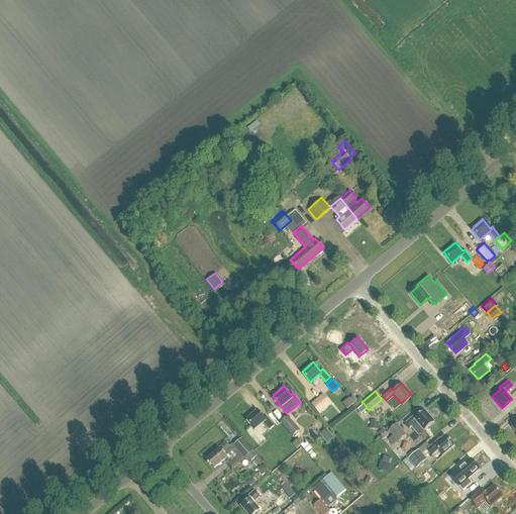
[(322,392),(310,402),(319,412),(331,402),(322,392)]
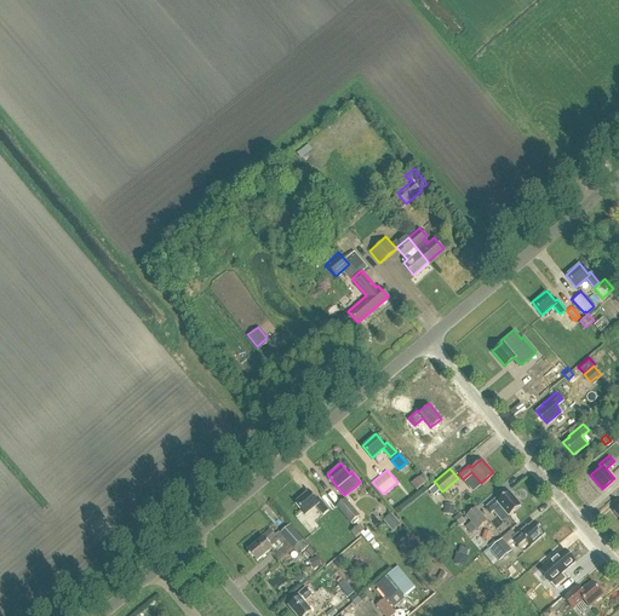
[(419,485),(427,478),(422,472),(413,478),(419,485)]
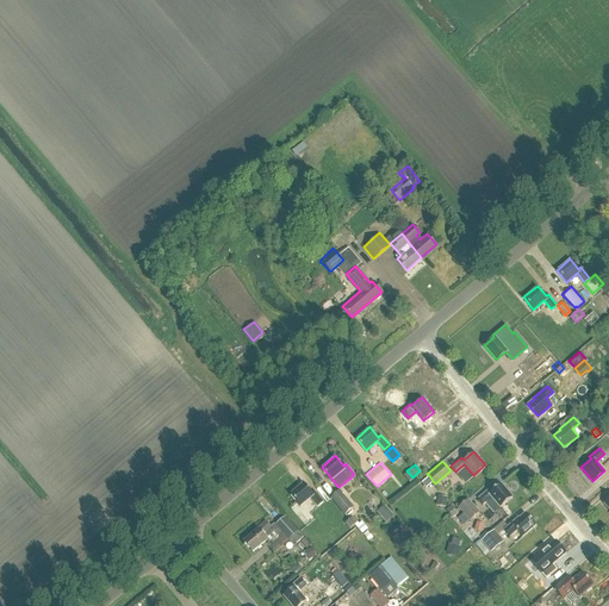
[(318,504),(324,499),(315,489),(312,492),(304,481),(290,493),(299,505),(311,495),(318,504)]
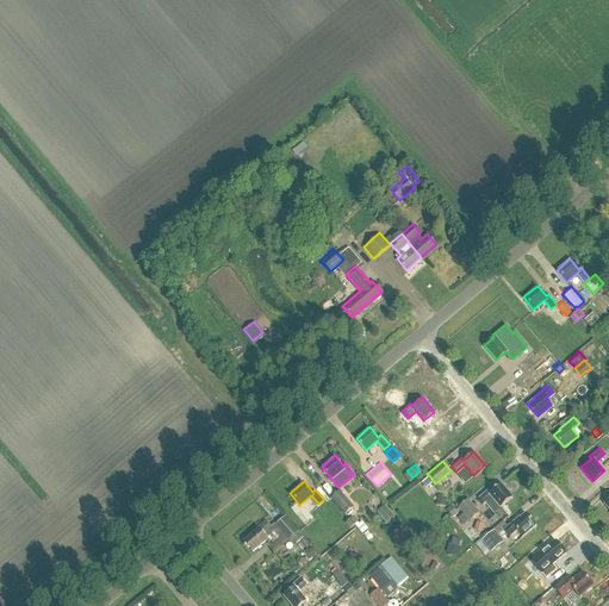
[(485,500),(493,510),(499,505),(499,506),(511,495),(501,482),(490,491),(488,488),(477,497),(482,503),(485,500)]
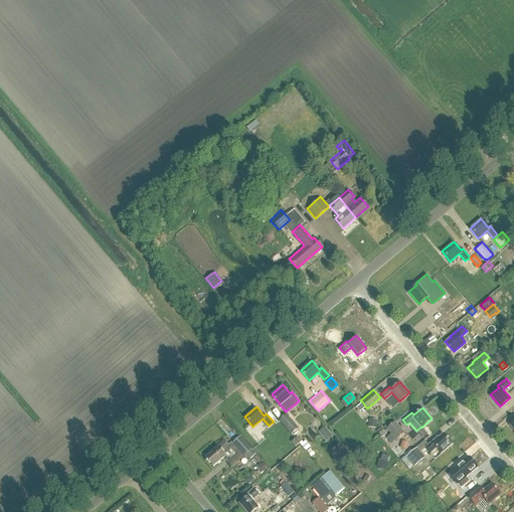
[(287,411),(279,418),(292,433),(299,427),(287,411)]
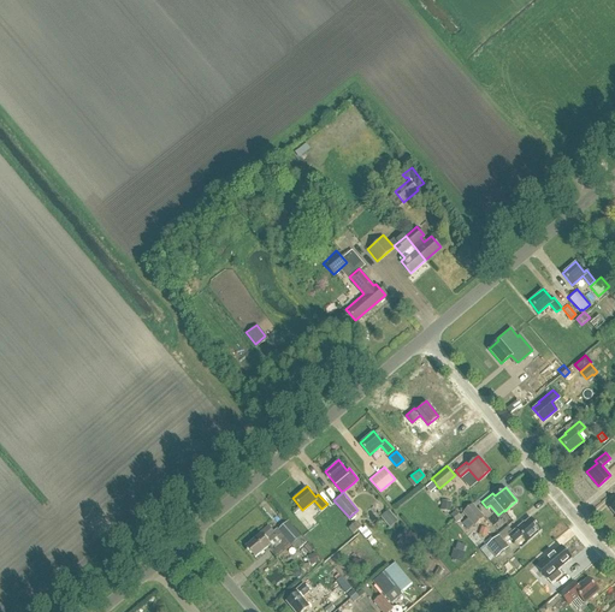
[(441,507),(450,510),(453,499),(443,498),(441,507)]
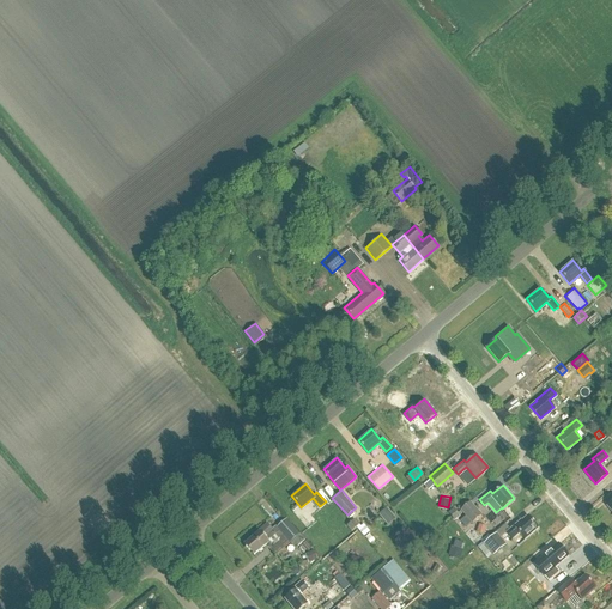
[(413,497),(407,500),(412,507),(418,504),(413,497)]
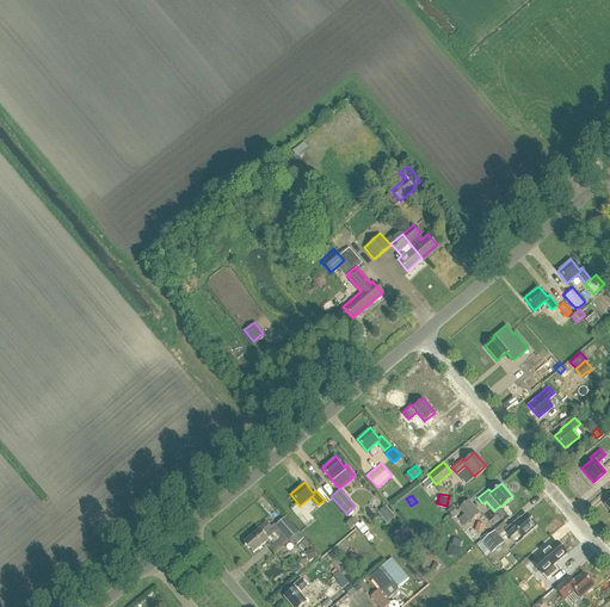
[(468,497),(458,506),(470,519),(480,511),(468,497)]
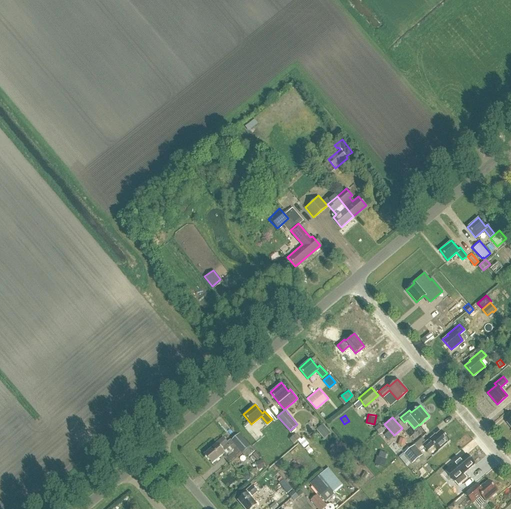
[(378,423),(374,427),(379,433),(383,429),(378,423)]
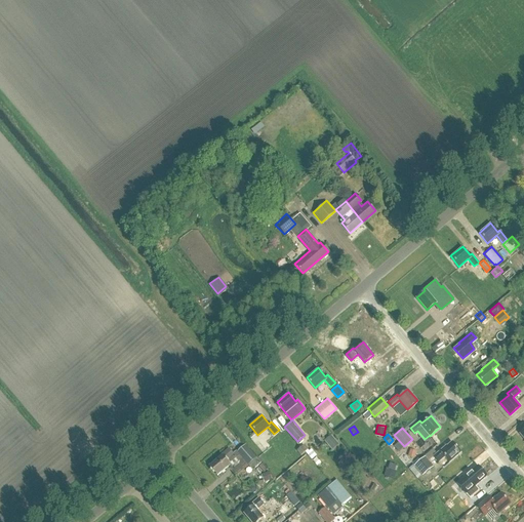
[(333,438),(327,444),(330,448),(337,443),(333,438)]
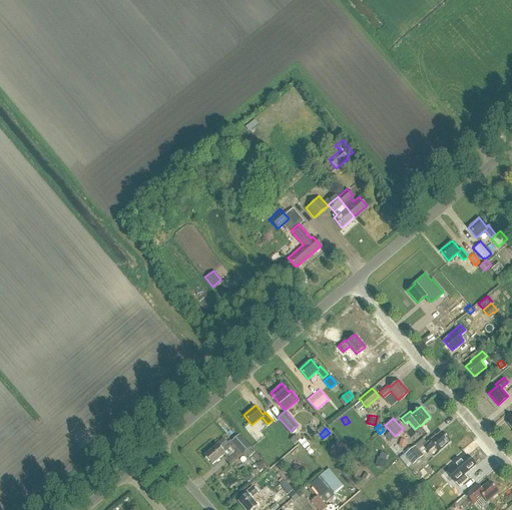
[(434,445),(438,450),(450,440),(442,430),(436,434),(424,444),(428,449),(434,445)]
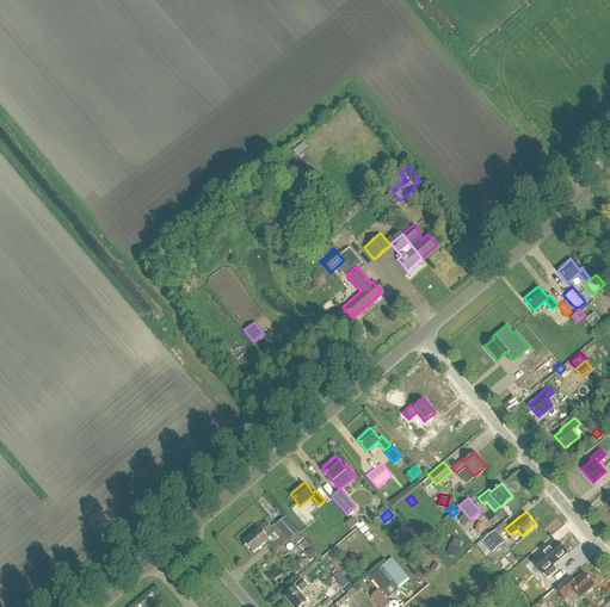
[(288,538),(294,545),(303,537),(285,515),(275,524),(287,539),(288,538)]
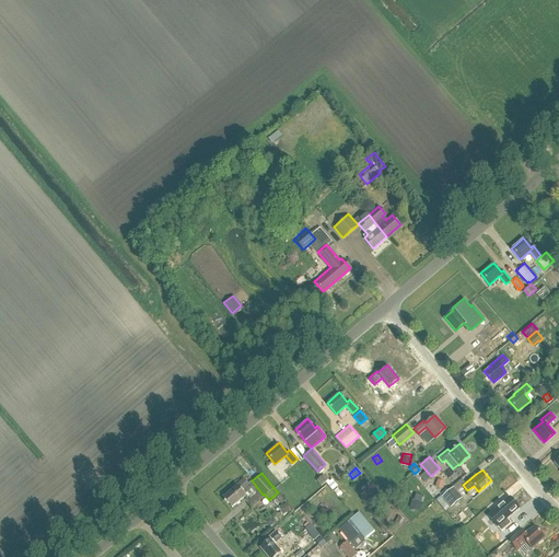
[(327,477),(335,487),(340,482),(334,473),(327,477)]
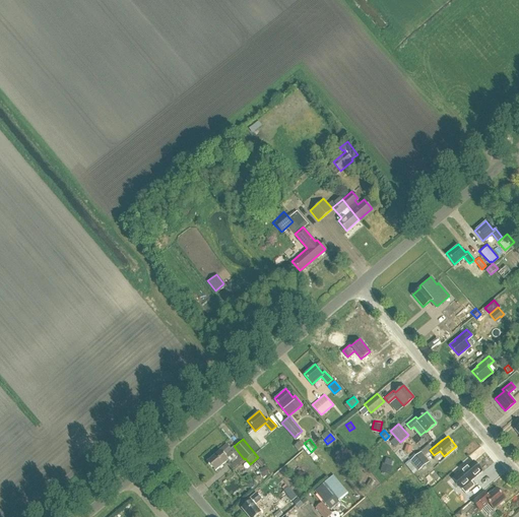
[(207,460),(214,469),(228,458),(224,454),(232,449),(226,443),(218,449),(219,450),(207,460)]
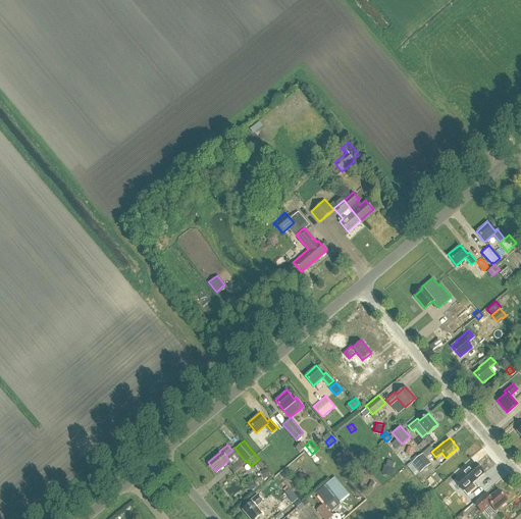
[(406,452),(412,454),(414,447),(408,445),(406,452)]
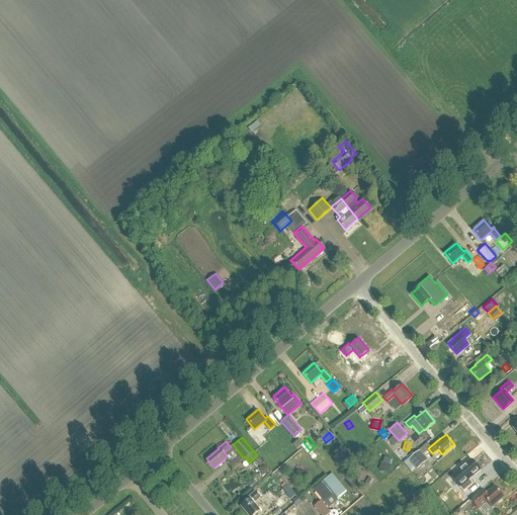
[(419,448),(408,457),(416,467),(427,458),(419,448)]
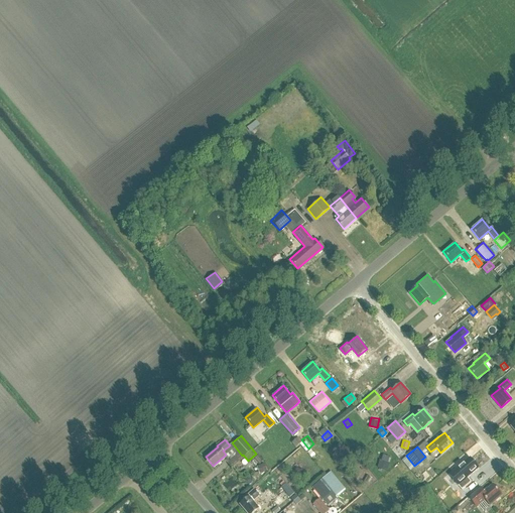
[(490,451),(483,455),(486,460),(493,457),(490,451)]
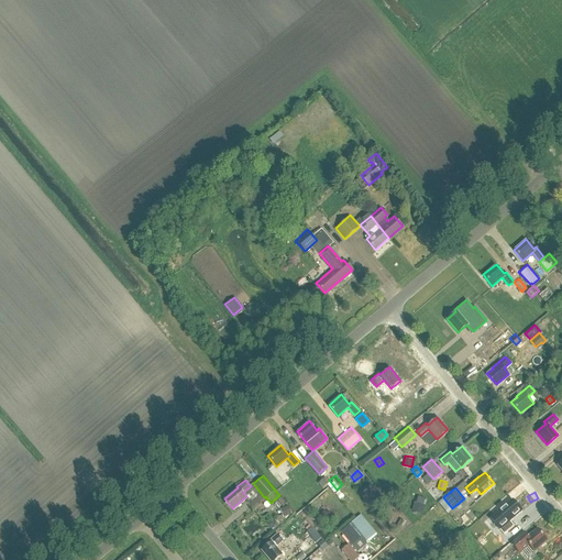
[(493,515),(489,517),(503,534),(513,525),(509,519),(521,509),(511,498),(506,503),(497,509),(498,509),(493,515)]
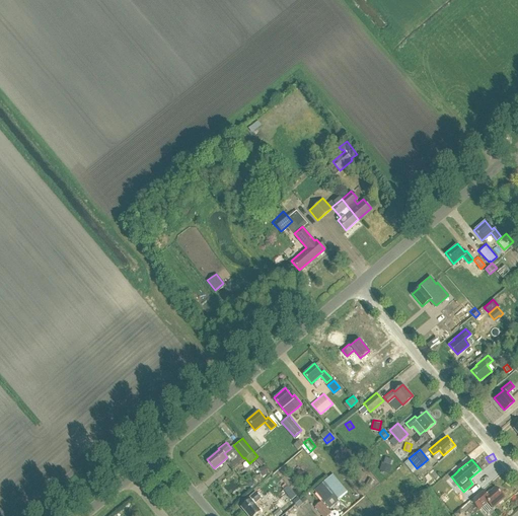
[(380,461),(378,468),(388,471),(390,464),(380,461)]
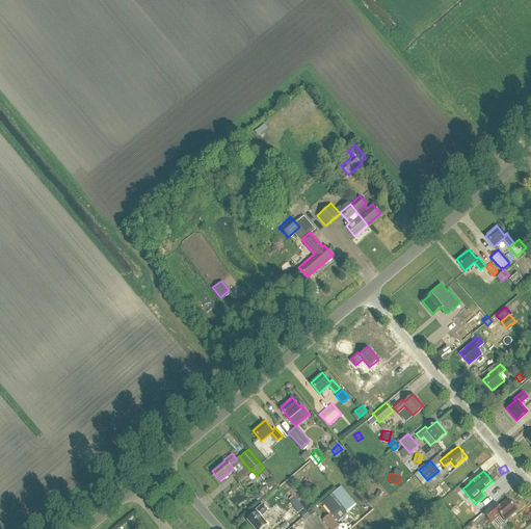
[(263,479),(265,486),(274,483),(274,485),(277,482),(272,476),(263,479)]
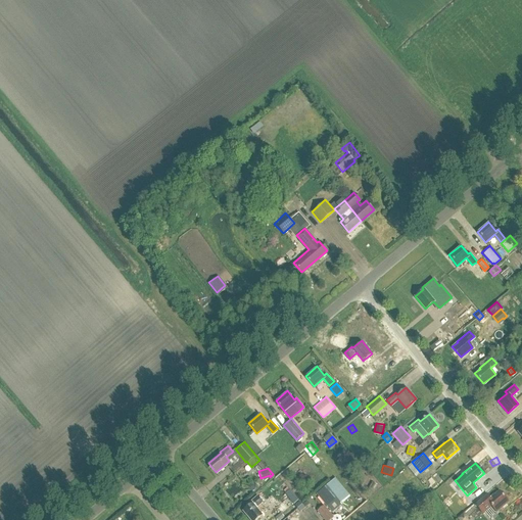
[(334,476),(316,492),(326,505),(335,498),(339,498),(341,501),(348,494),(334,476)]
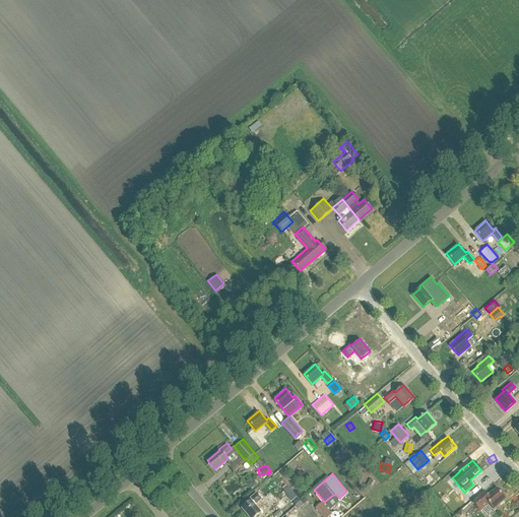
[(366,483),(371,487),(375,480),(369,477),(366,483)]
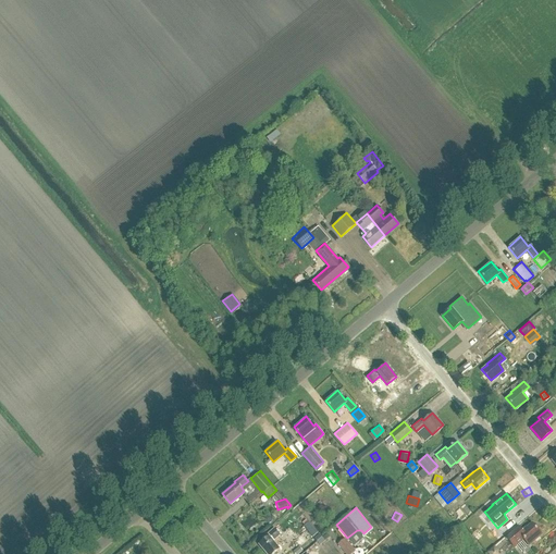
[(505,536),(514,545),(522,538),(528,544),(541,533),(531,522),(526,527),(524,526),(521,529),(518,525),(505,536)]
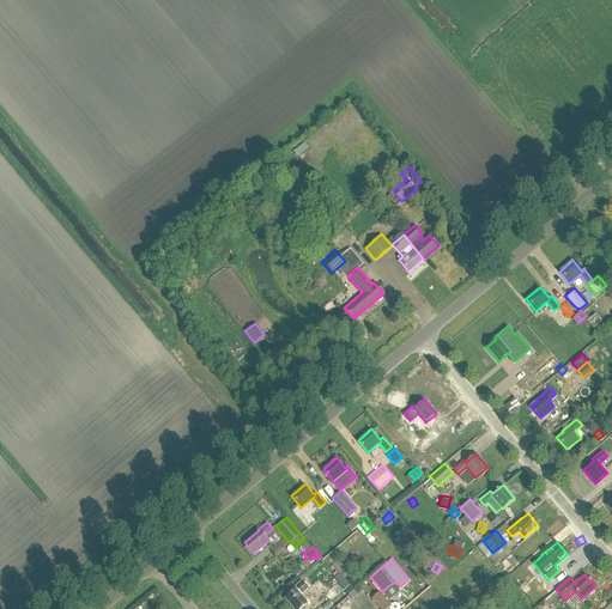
[(284,596),(295,608),(298,608),(308,602),(300,592),(308,585),(302,578),(294,585),(295,588),(284,596)]
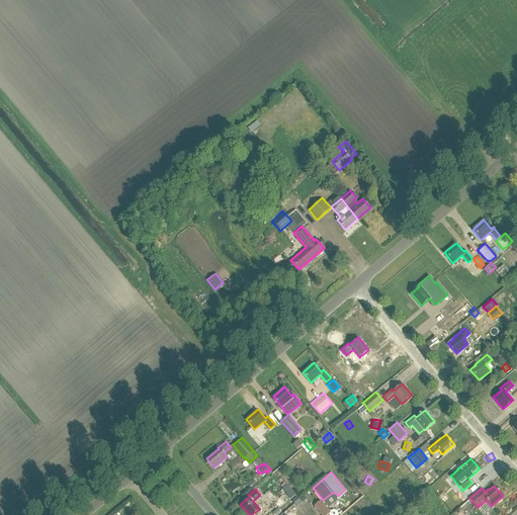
[(437,496),(442,502),(448,497),(443,491),(437,496)]
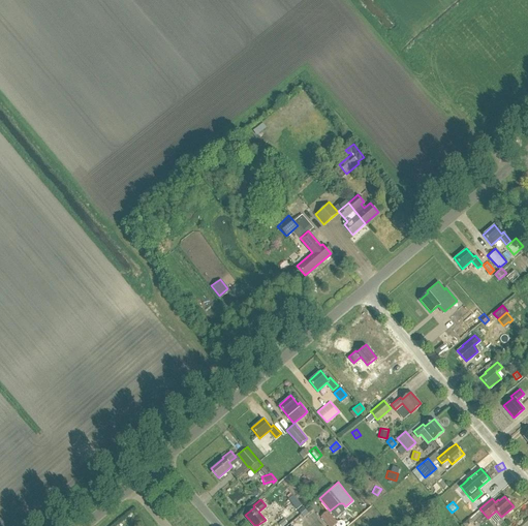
[(298,509),(304,516),(308,513),(305,509),(302,505),(298,509)]
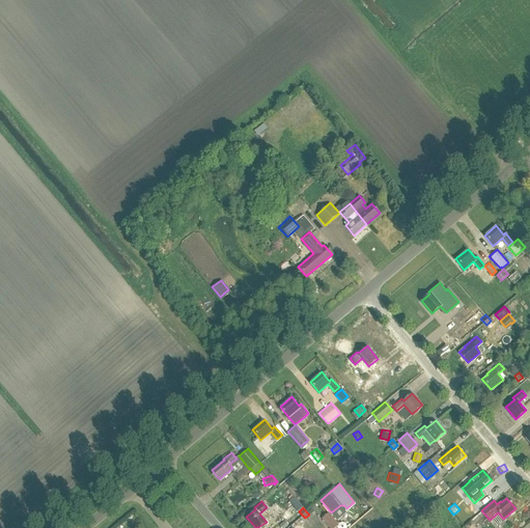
[(286,522),(295,516),(290,509),(282,517),(286,522)]
